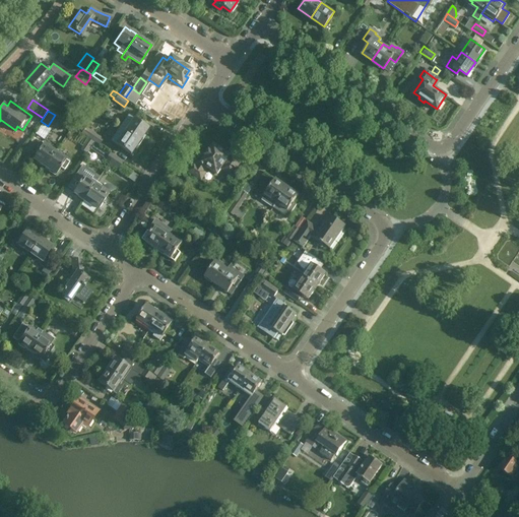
[(118,126),(138,139),(147,126),(127,113),(118,126)]
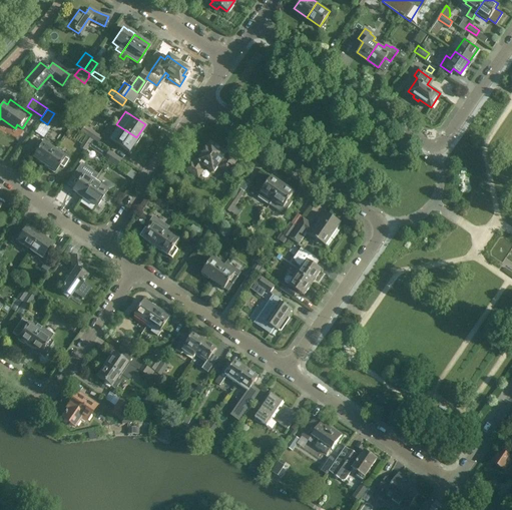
[(83,123),(80,129),(97,140),(101,135),(83,123)]
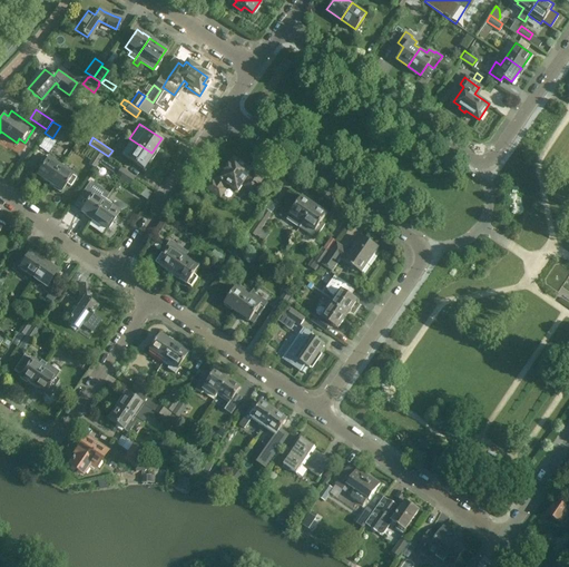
[(151,153),(129,138),(120,152),(141,167),(151,153)]
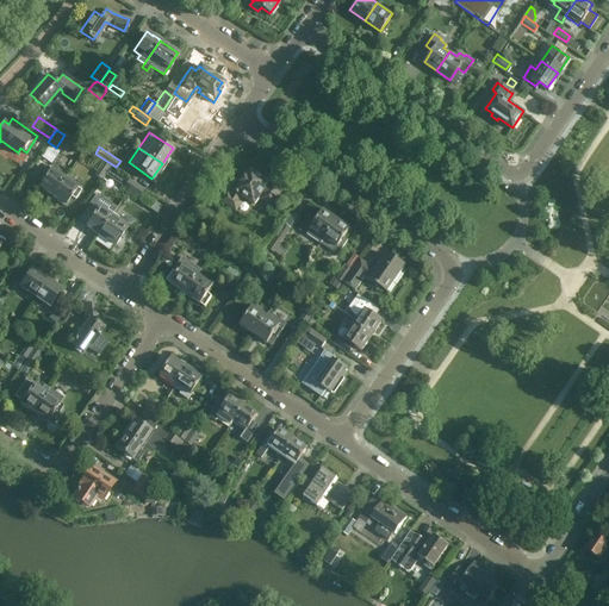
[(103,161),(93,173),(100,177),(110,166),(103,161)]
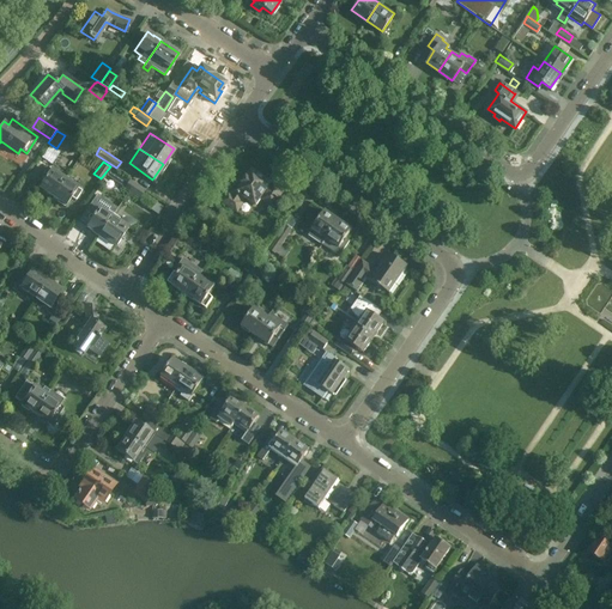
[(52,195),(64,177),(50,168),(49,169),(46,166),(40,175),(44,177),(37,186),(52,195)]
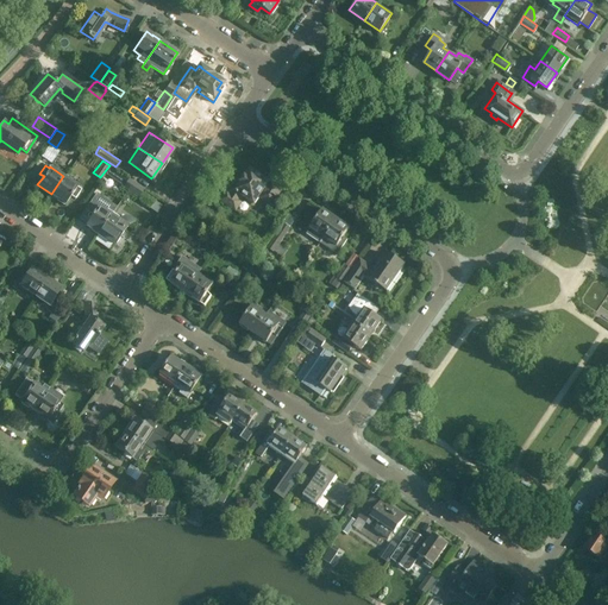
[(239,199),(242,195),(254,202),(258,194),(261,196),(270,203),(280,188),(270,181),(270,182),(268,181),(269,180),(250,168),(234,189),(233,188),(230,193),(226,189),(220,199),(234,208),(240,200),(239,199)]
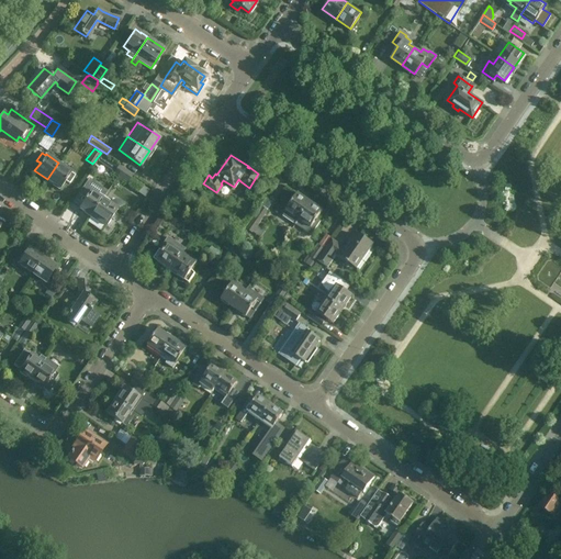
[(58,163),(47,179),(59,188),(65,179),(68,182),(74,175),(70,172),(70,170),(58,163)]
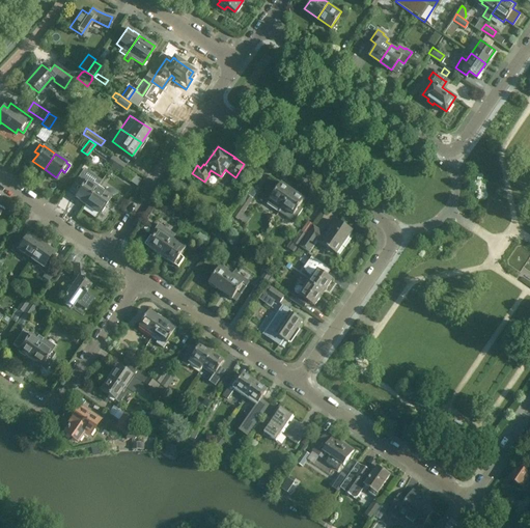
[(115,157),(111,164),(120,170),(124,163),(115,157)]
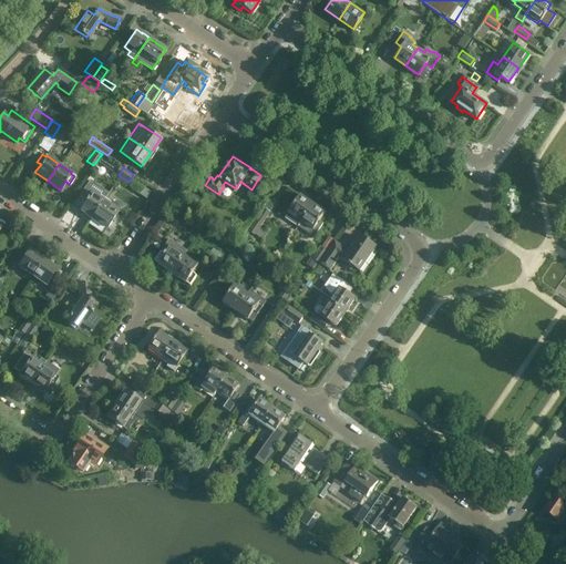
[(140,192),(140,193),(145,197),(151,188),(145,185),(140,192)]
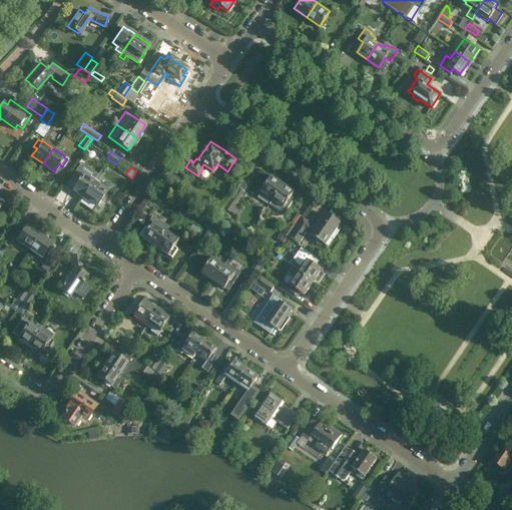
[(82,195),(92,179),(82,173),(80,175),(77,173),(73,179),(76,182),(72,188),(82,195)]
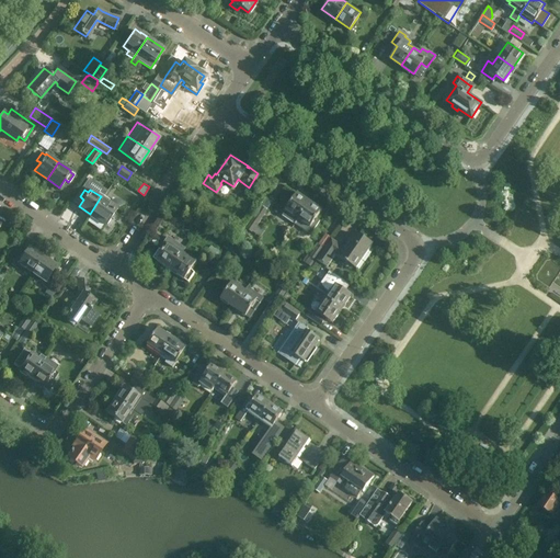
[(294,221),(309,201),(297,192),(290,200),(287,197),(283,205),(285,207),(282,214),(294,221)]
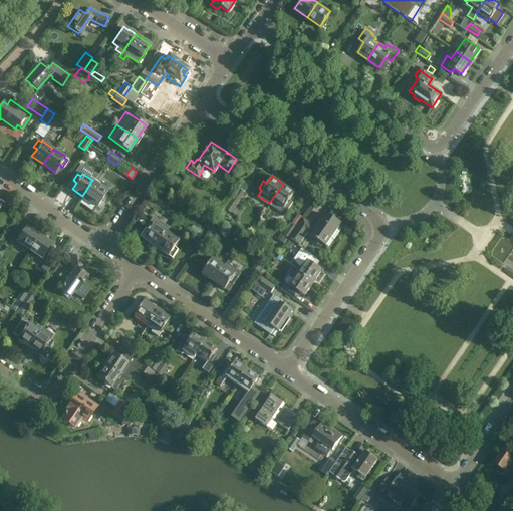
[(92,180),(82,196),(96,205),(107,190),(92,180)]
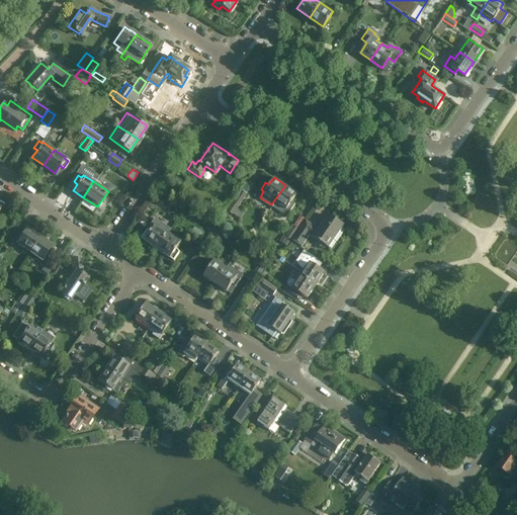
[(285,185),(271,204),(286,215),(294,202),(291,200),(296,192),(285,185)]
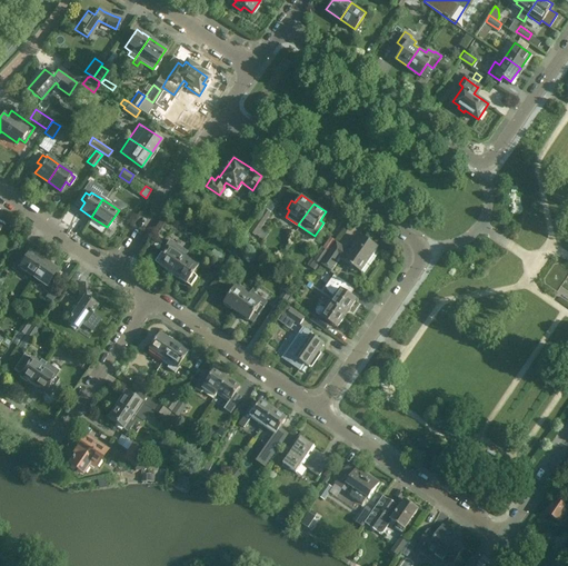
[(270,211),(265,207),(253,224),(259,228),(270,211)]
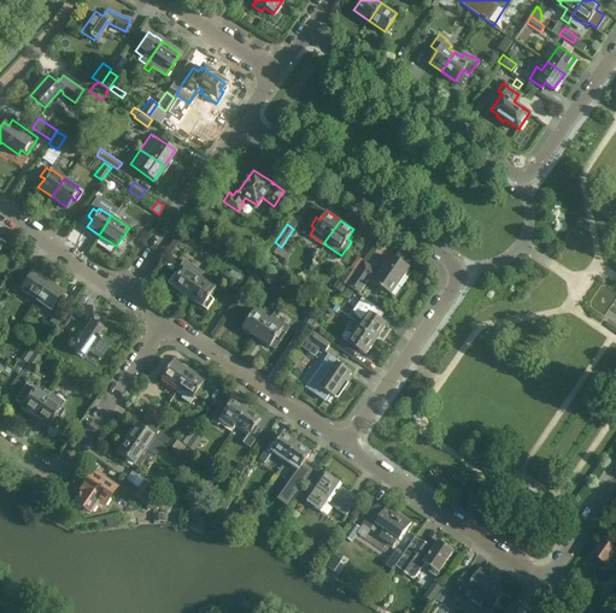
[(222,245),(227,237),(213,229),(209,235),(222,245)]
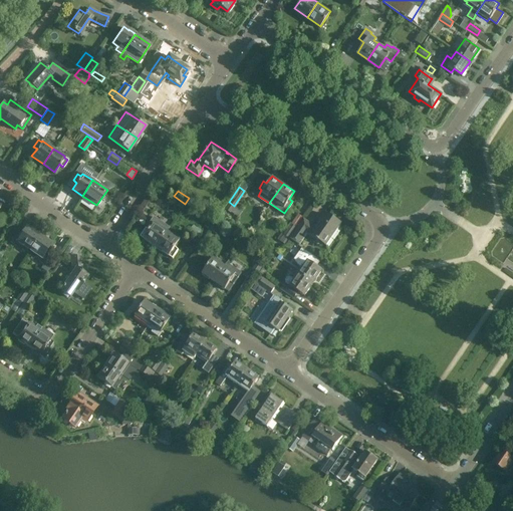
[(303,216),(289,237),(299,244),(307,232),(318,240),(318,239),(326,244),(326,243),(331,236),(329,235),(338,221),(340,223),(340,222),(325,212),(316,226),(310,222),(311,222),(303,216)]
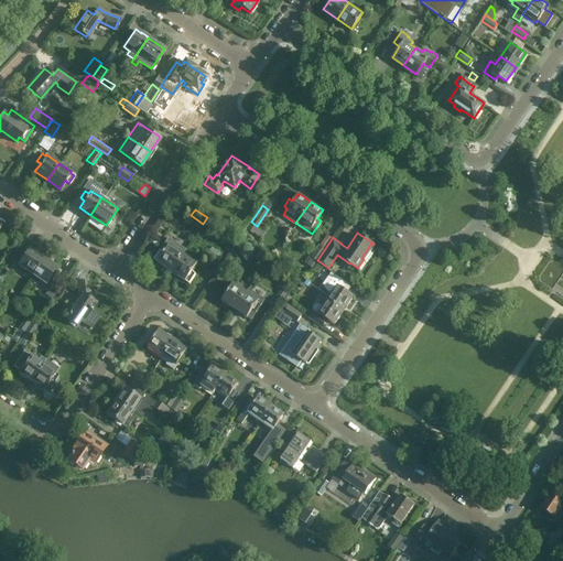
[(231,235),(224,246),(230,250),(238,239),(231,235)]
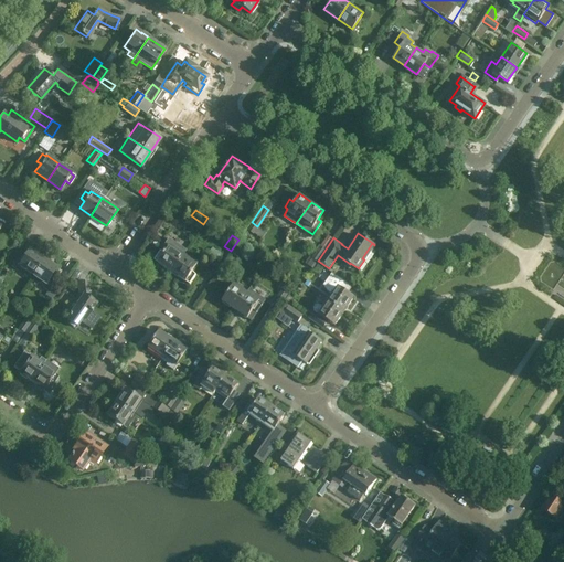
[(170,269),(171,271),(183,253),(182,253),(185,248),(168,236),(153,258),(157,261),(166,267),(168,265),(172,268),(170,269)]
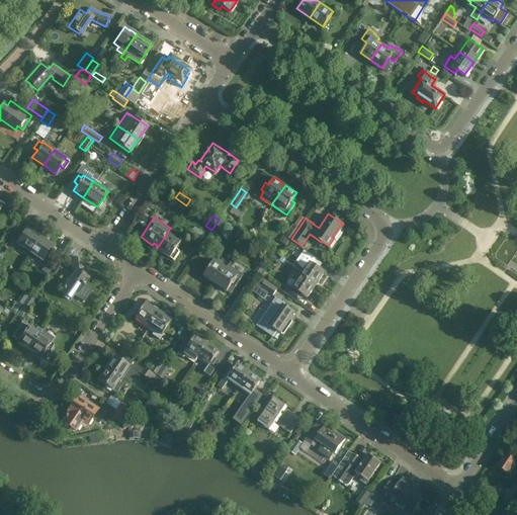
[(217,234),(225,224),(219,220),(211,230),(217,234)]
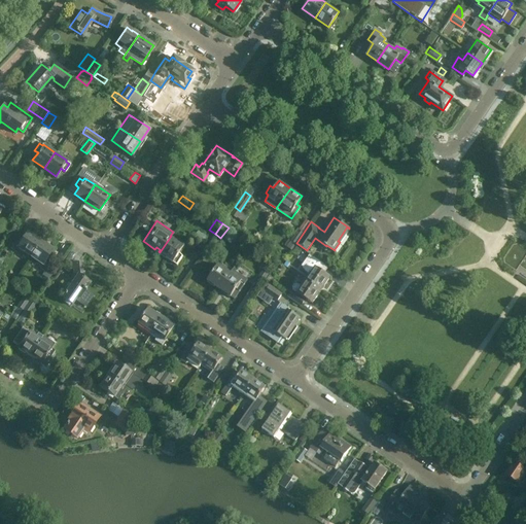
[(297,228),(290,239),(287,237),(283,243),(286,245),(285,247),(288,249),(290,247),(292,248),(295,242),(304,232),(297,228)]
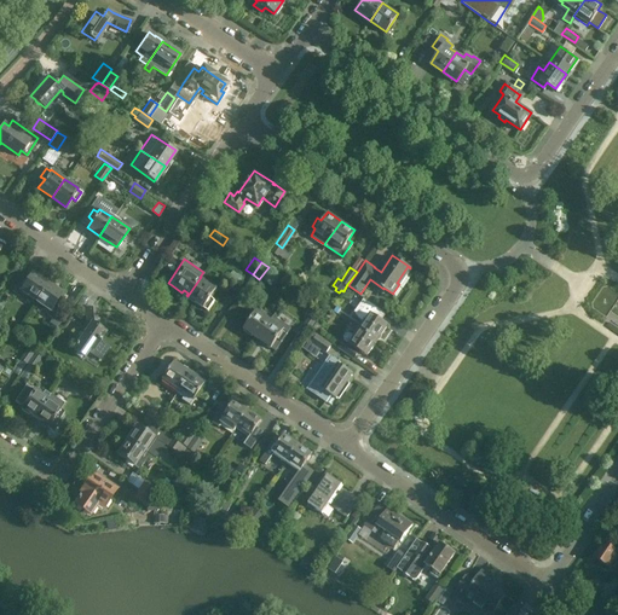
[(21,289),(35,300),(47,282),(33,272),(26,283),(21,279),(13,289),(18,293),(21,289)]
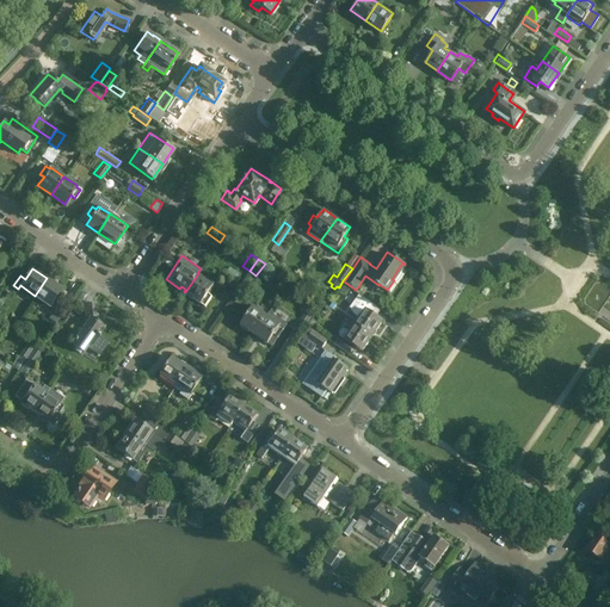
[(213,284),(198,273),(185,292),(201,302),(204,305),(211,295),(207,291),(213,284)]
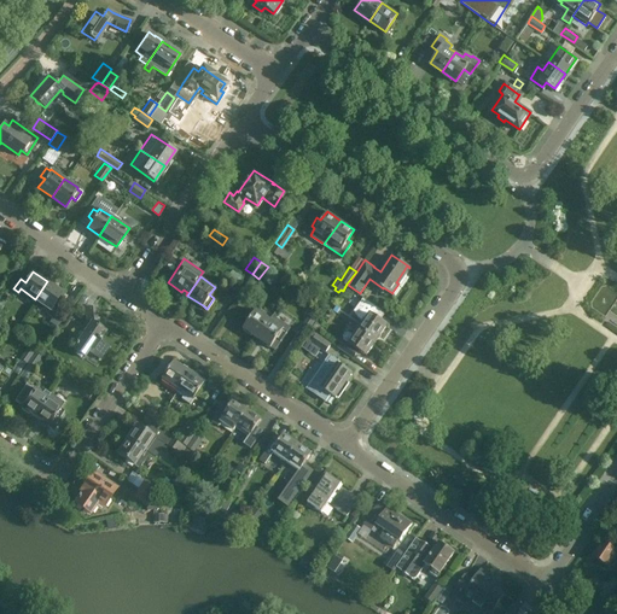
[(47,281),(35,299),(48,308),(46,313),(51,316),(48,320),(57,326),(67,310),(54,302),(62,291),(47,281)]
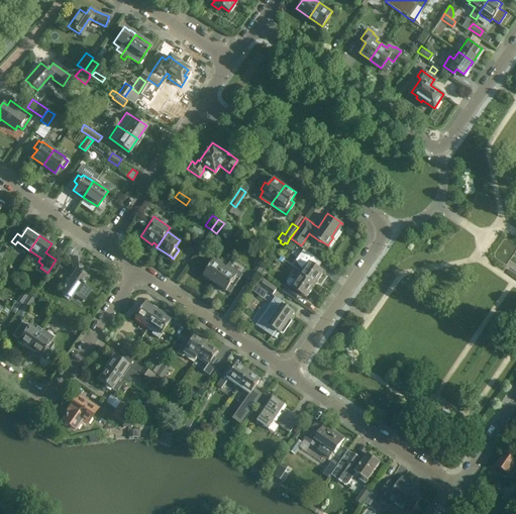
[(304,268),(300,274),(314,283),(322,271),(315,266),(320,260),(321,261),(322,260),(297,243),(303,247),(294,262),(304,268)]
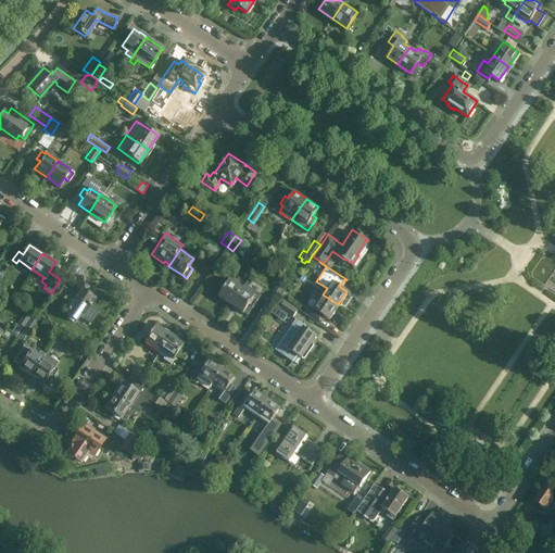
[(68,315),(67,316),(72,319),(73,318),(75,319),(78,314),(90,323),(99,310),(89,303),(93,297),(88,293),(86,276),(76,277),(78,290),(79,292),(65,313),(68,315)]
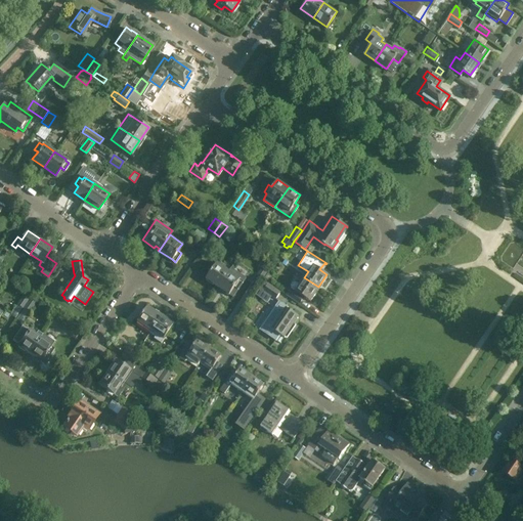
[(217,286),(228,270),(216,262),(216,263),(213,261),(208,268),(211,270),(206,277),(217,286)]
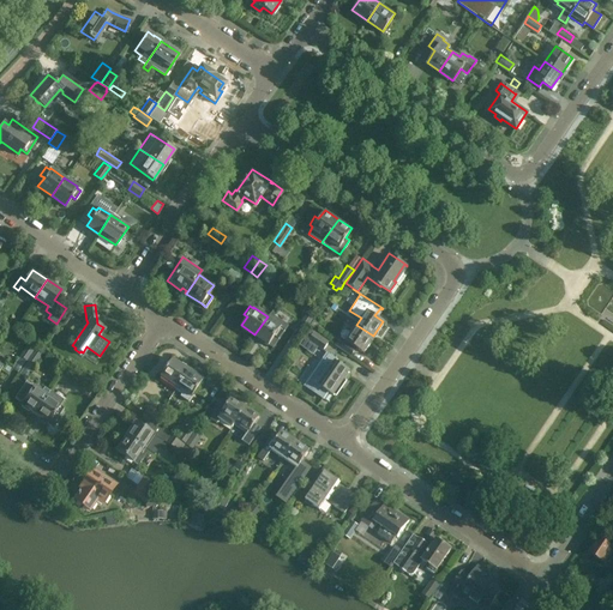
[(268,316),(254,334),(271,346),(287,324),(270,312),(268,316)]
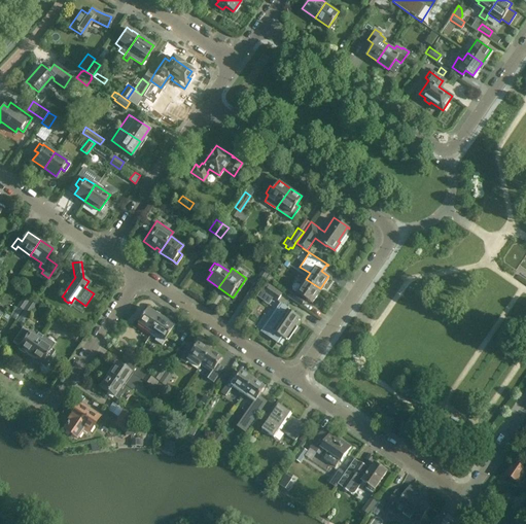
[(263,268),(259,272),(254,279),(260,283),(268,272),(263,268)]
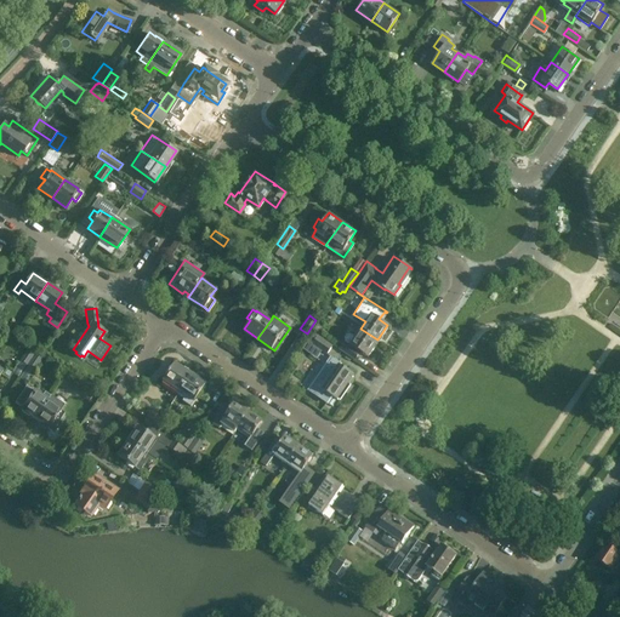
[(306,340),(312,343),(325,353),(331,343),(318,335),(319,331),(314,326),(306,340)]
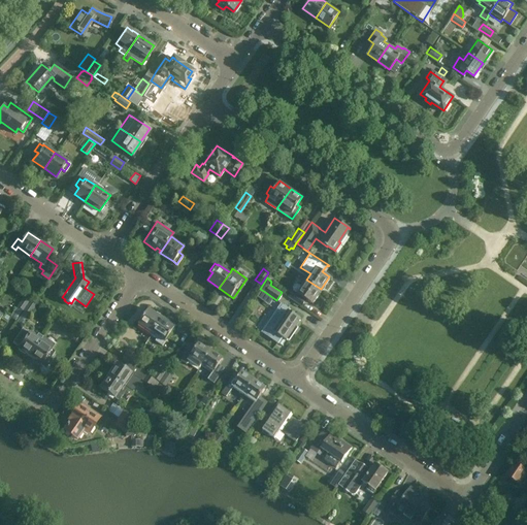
[(300,304),(305,297),(311,302),(321,289),(306,280),(302,286),(297,283),(294,283),(292,285),(293,289),(288,295),(300,304)]
